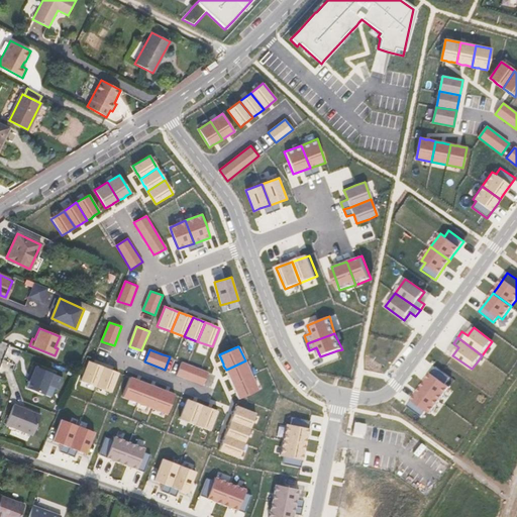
[(95,388),(104,367),(98,365),(88,360),(80,381),(95,388)]
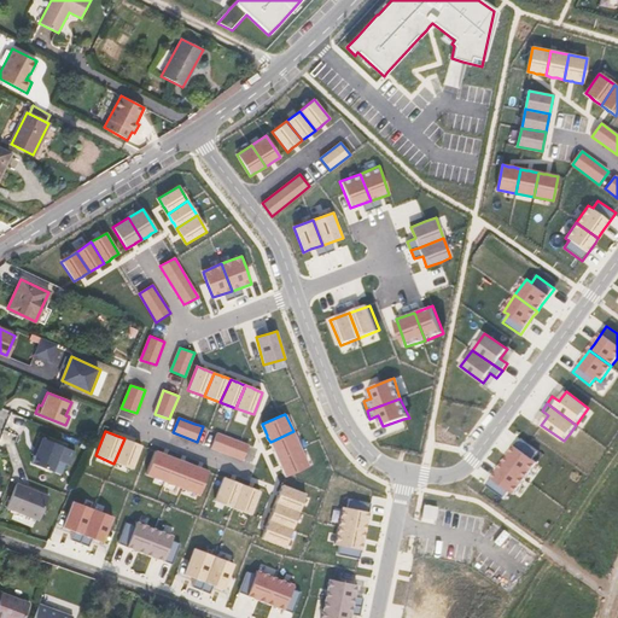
[(278,459),(301,448),(293,431),(270,442),(273,448),(274,450),(275,453),(278,459)]
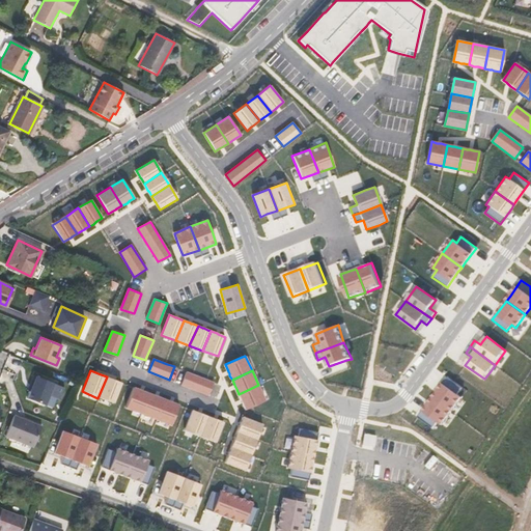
[(194,374),(187,372),(182,385),(208,395),(213,382),(208,381),(194,374)]
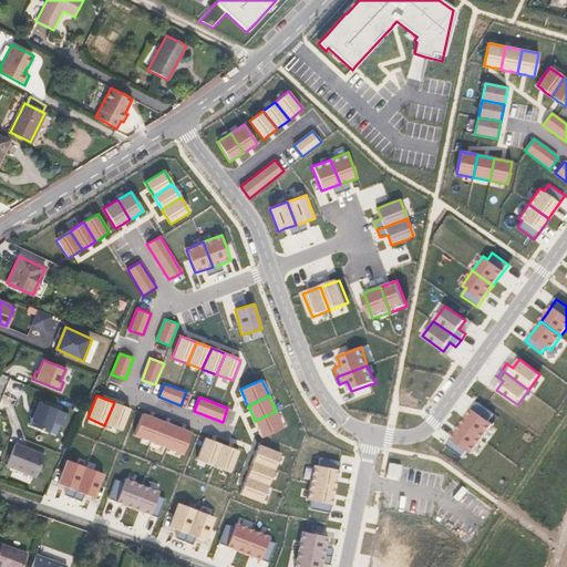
[(58,410),(37,401),(32,411),(34,412),(32,418),(29,425),(48,433),(52,422),(58,410)]
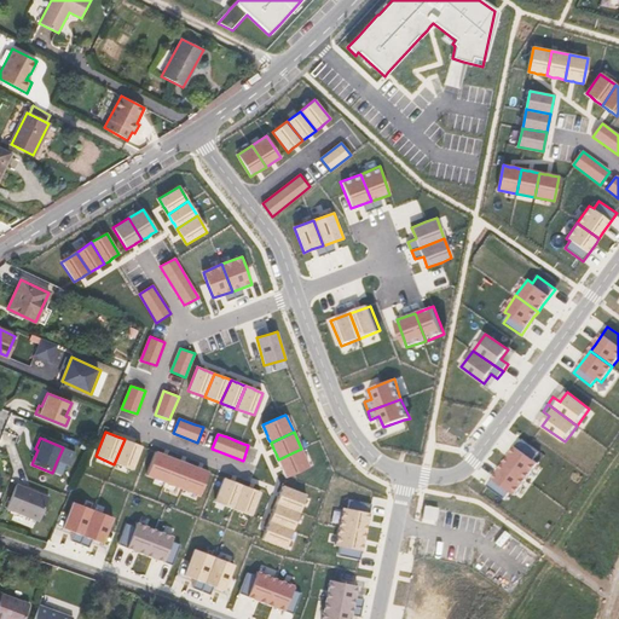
[(125,439),(114,464),(134,472),(143,447),(142,446),(125,439)]
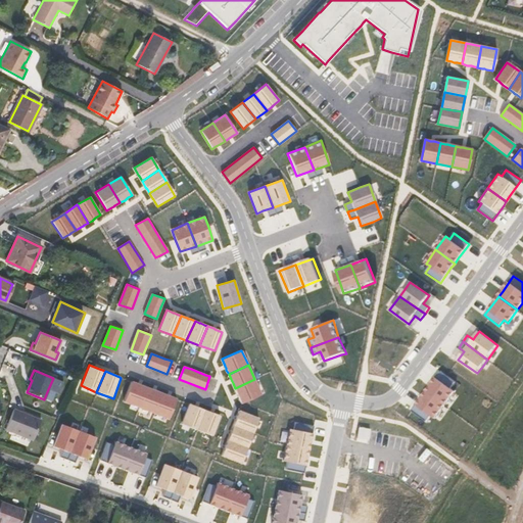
[(426,391),(444,405),(455,391),(452,388),(456,383),(446,376),(440,372),(429,387),(426,391)]
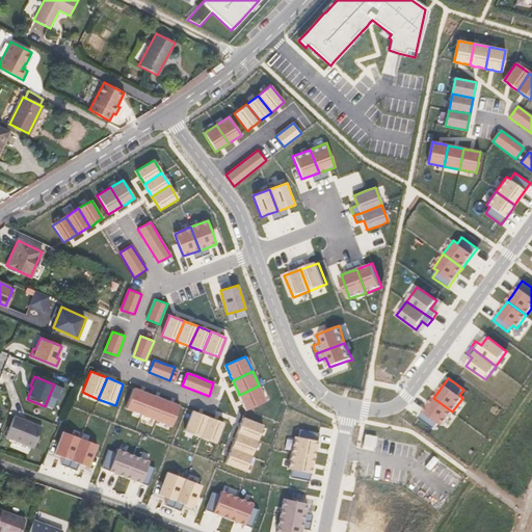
[(54,384),(49,396),(59,399),(64,389),(54,384)]
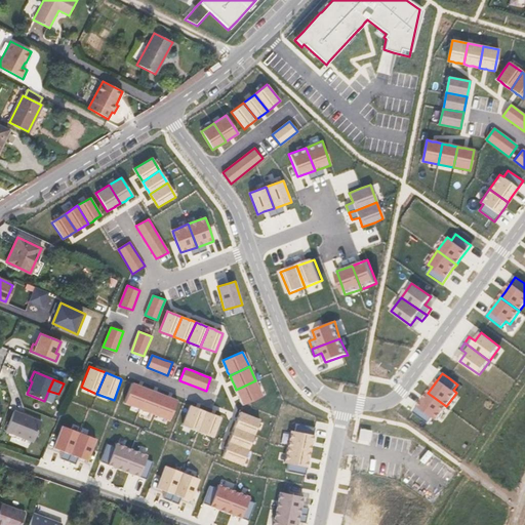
[(263,396),(255,380),(236,390),(239,396),(239,398),(240,399),(242,405),(248,402),(263,396)]
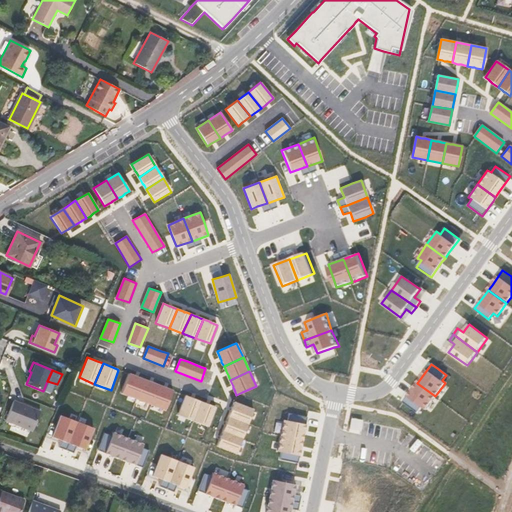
[(136,400),(144,380),(138,377),(135,376),(128,374),(120,394),(136,400)]
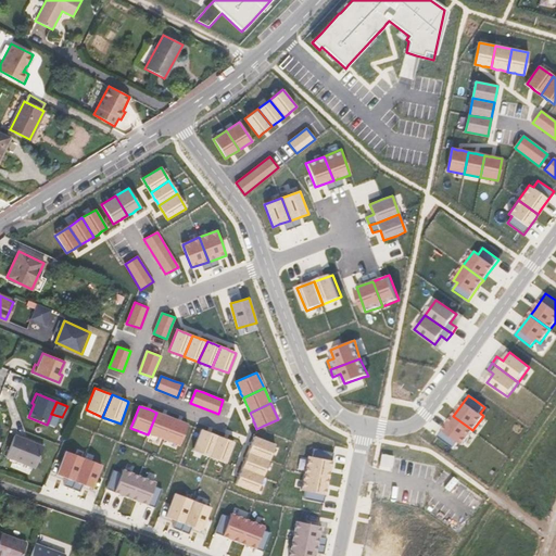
[(163,415),(156,413),(148,434),(163,440),(172,418),(166,416),(163,415)]
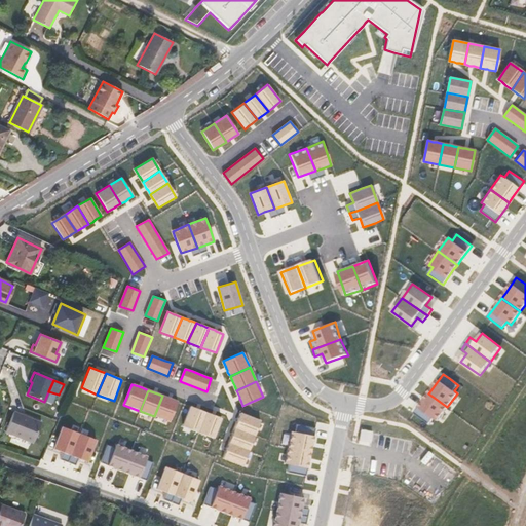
[(438,420),(447,407),(428,393),(425,398),(414,413),(429,424),(434,418),(438,420)]
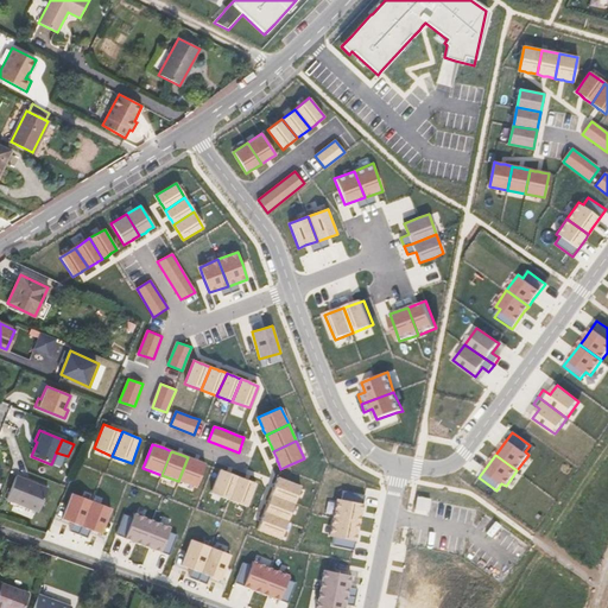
[(188,457),(178,481),(197,488),(206,464),(198,461),(195,460),(188,457)]
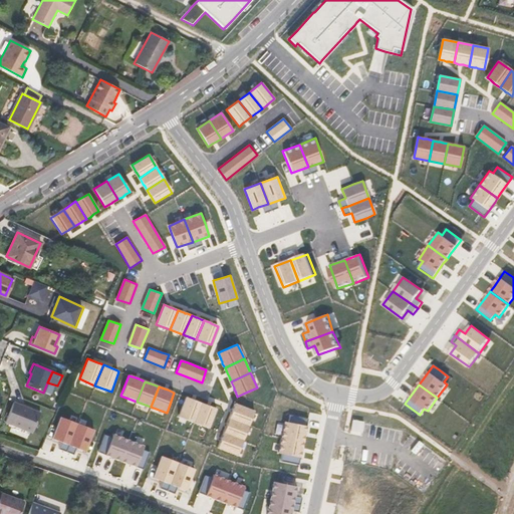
[(194,423),(201,403),(197,402),(193,400),(185,397),(178,417),(194,423)]
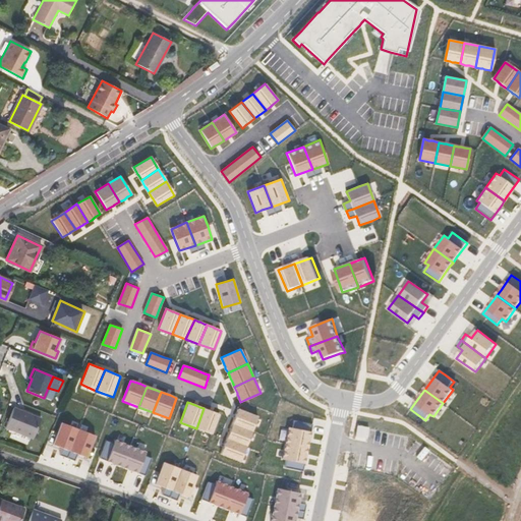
[(42,418),(14,407),(6,427),(34,439),(42,418)]
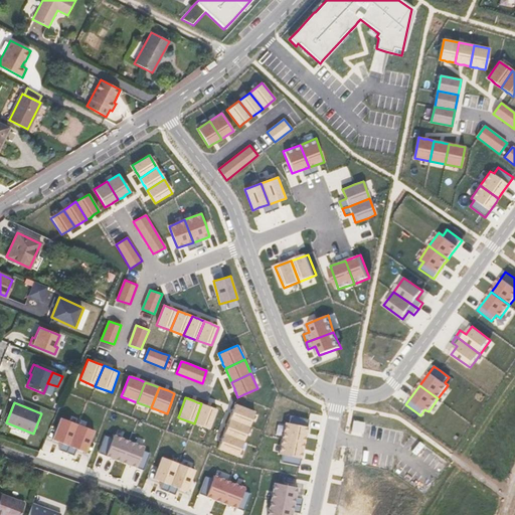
[(207,405),(201,403),(194,423),(209,428),(216,409),(211,407),(209,406),(207,405)]
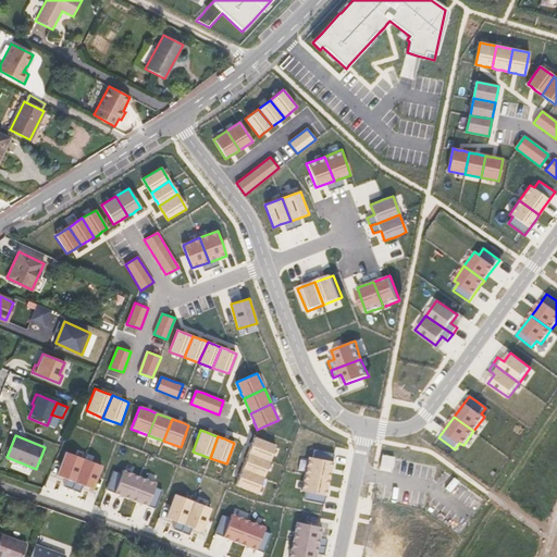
[(250,448),(248,454),(271,461),(276,445),(255,436),(252,444),(251,446),(250,448)]
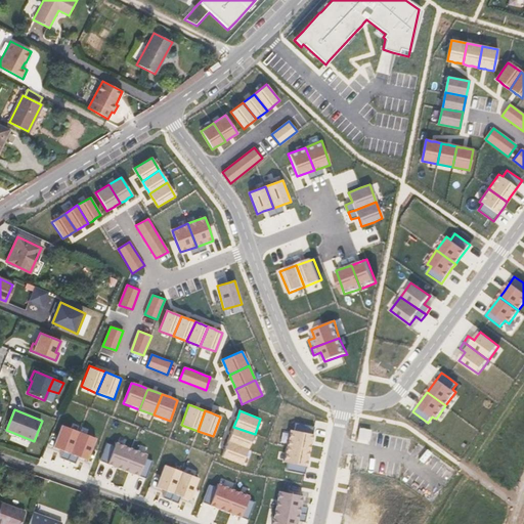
[(70,453),(79,432),(61,426),(58,434),(52,433),(47,445),(53,447),(70,453)]
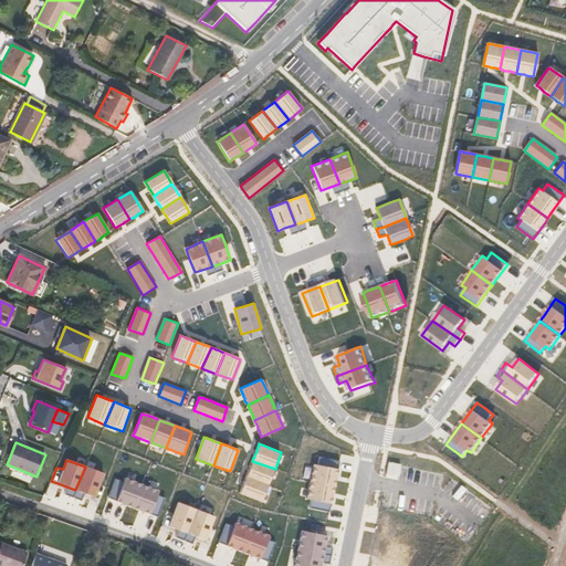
[(245,477),(268,485),(275,469),(252,461),(250,467),(249,468),(249,470),(245,477)]
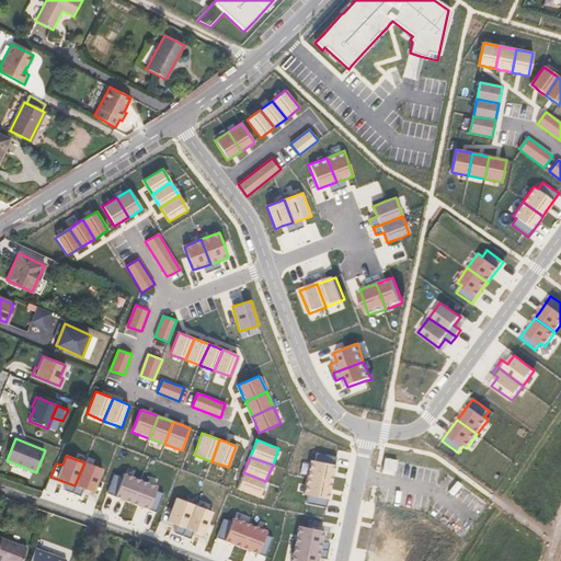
[(311,460),(308,478),(333,482),(334,477),(336,466),(317,461),(311,460)]
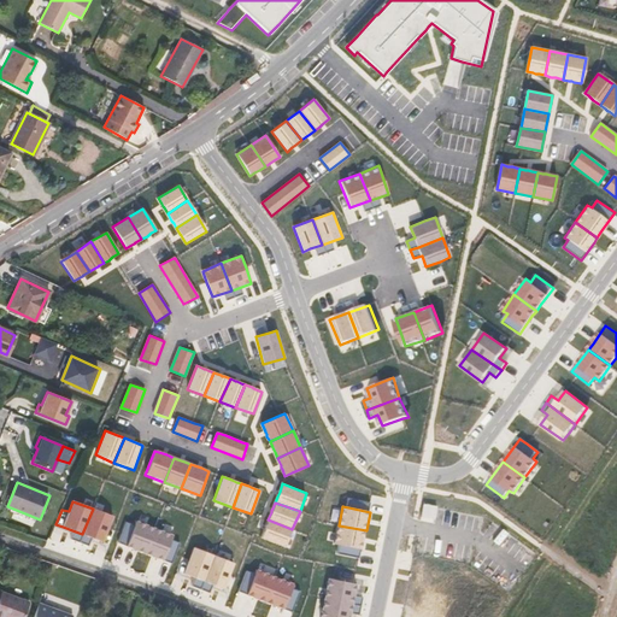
[(82,534),(105,542),(110,545),(115,530),(110,528),(113,516),(104,512),(93,509),(82,534)]
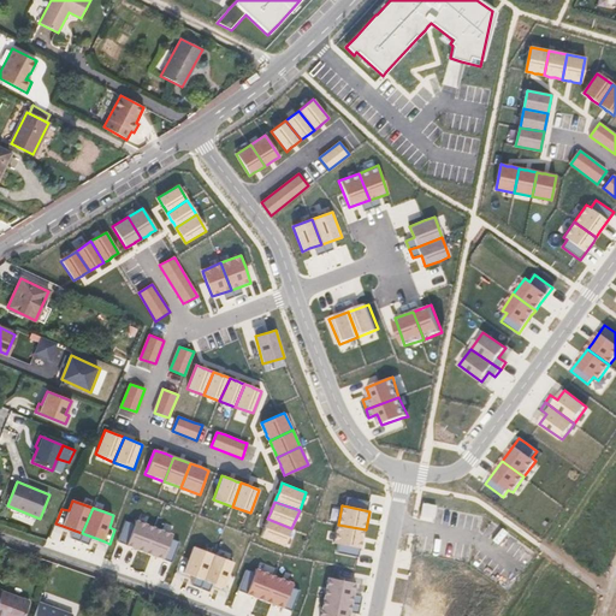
[(138,550),(144,552),(155,526),(136,519),(135,523),(125,521),(122,532),(118,543),(138,550)]
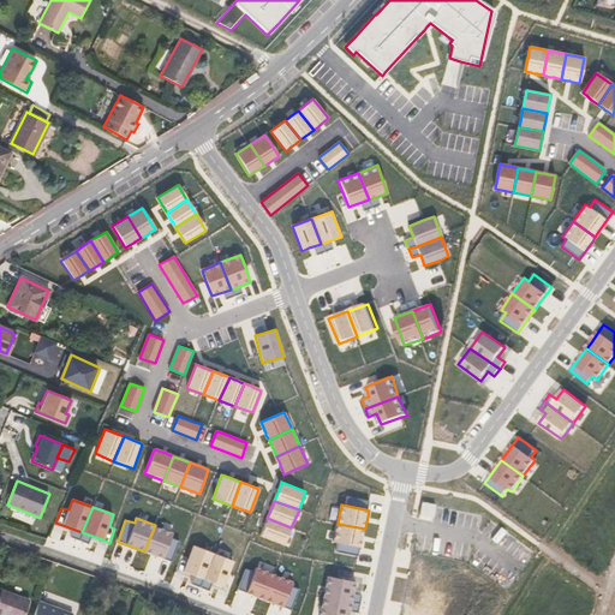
[(291,527),(267,518),(266,524),(264,525),(263,527),(261,535),(261,536),(285,545),(291,527)]
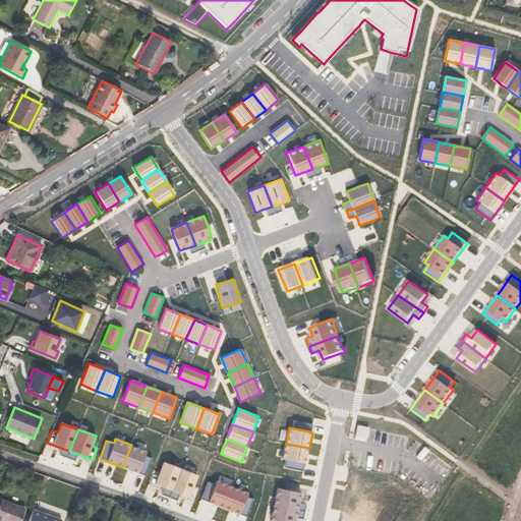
[(309,448),(286,444),(283,459),(287,460),(286,468),(303,471),(305,464),(307,455),(309,448)]
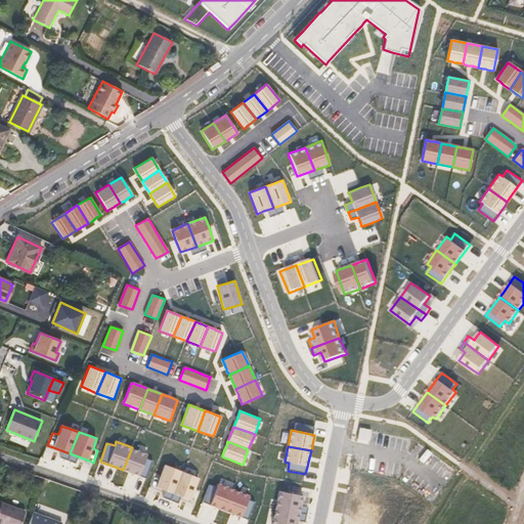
[(132,447),(123,470),(129,472),(146,479),(149,471),(154,461),(145,459),(147,453),(132,447)]
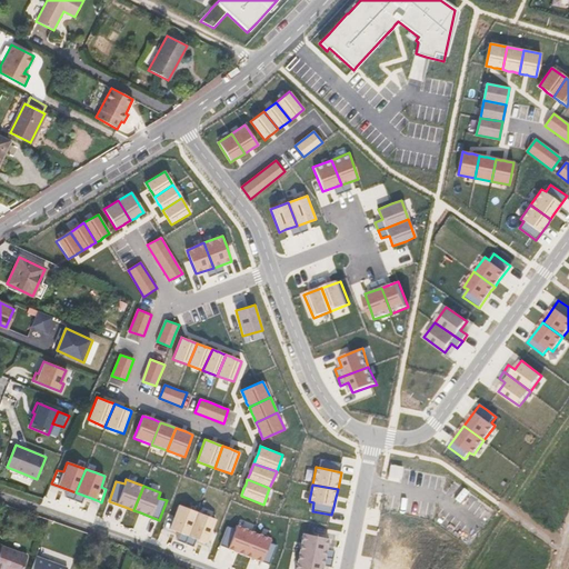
[(163,526),(188,536),(197,511),(178,503),(175,516),(168,513),(163,526)]
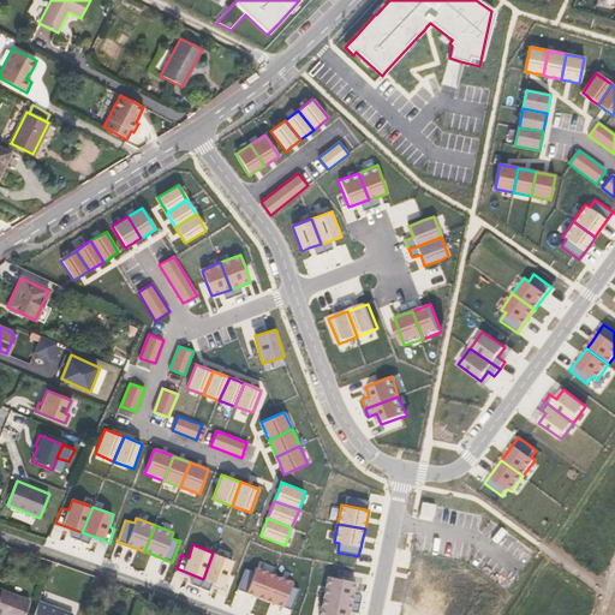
[(213,553),(203,579),(230,590),(236,575),(231,573),(234,562),(213,553)]
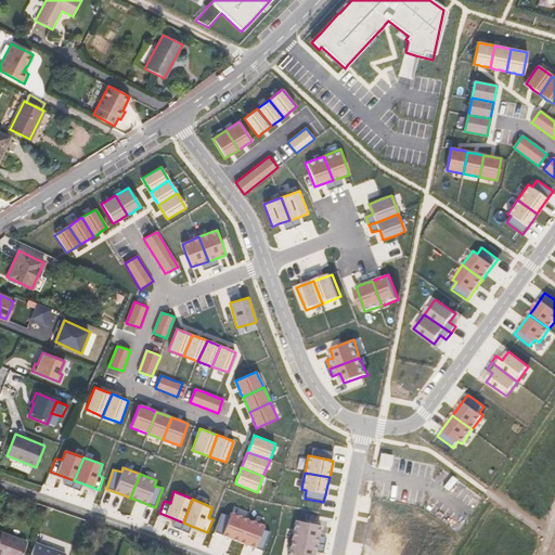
[(240,541),(248,518),(231,512),(230,516),(222,514),(220,521),(216,531),(233,539),(240,541)]
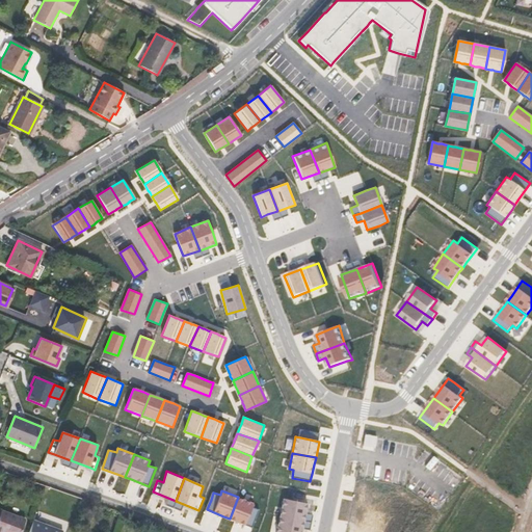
[(238,497),(230,519),(236,521),(254,528),(261,510),(253,508),(255,503),(238,497)]
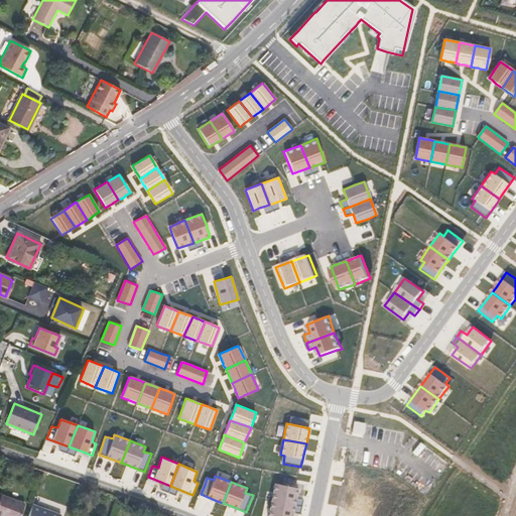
[(275,484),(272,501),(296,505),(299,488),(284,485),(275,484)]
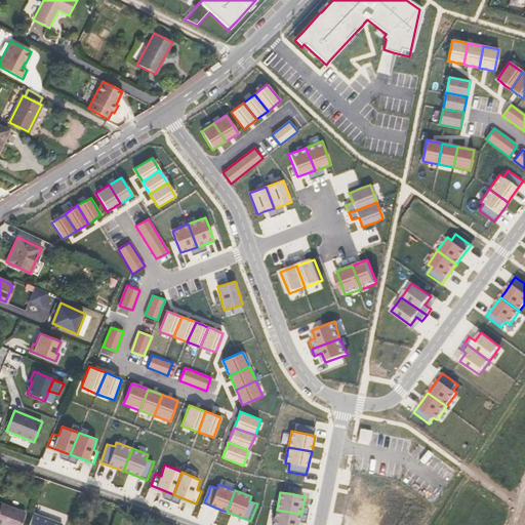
[(0,524),(21,524),(26,512),(0,502),(0,524)]
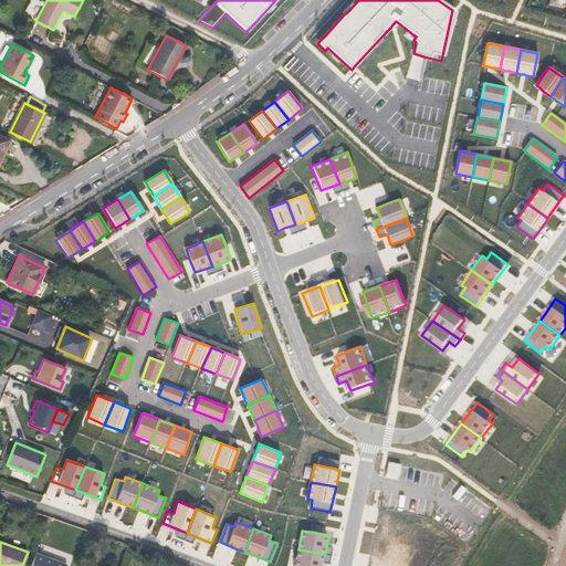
[(322,565),(325,554),(299,549),(294,565),(322,565)]
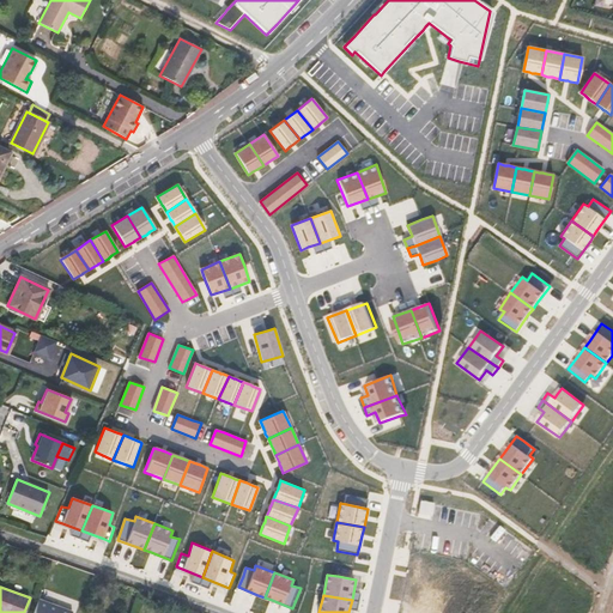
[(71,612),(72,612),(38,600),(32,612),(71,612)]
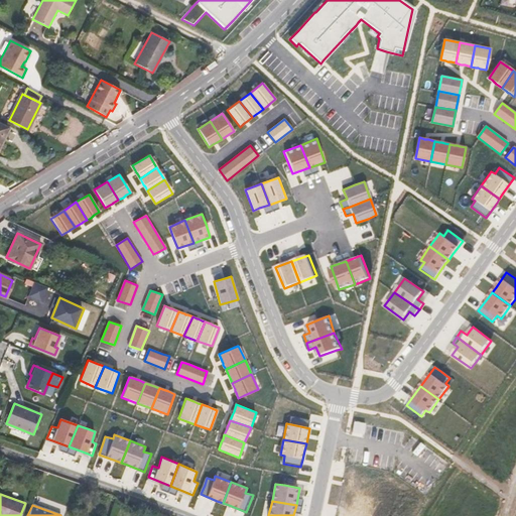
All buildings are outlined.
